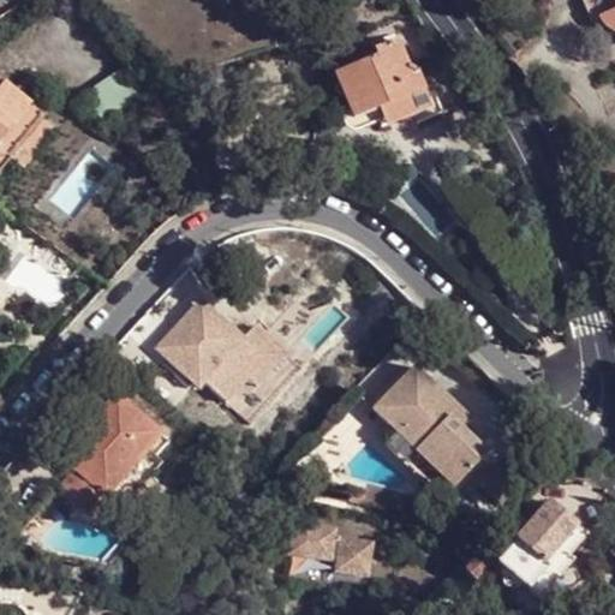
[(614,0),(581,0),(590,19),(593,19),(614,9),(614,0)]
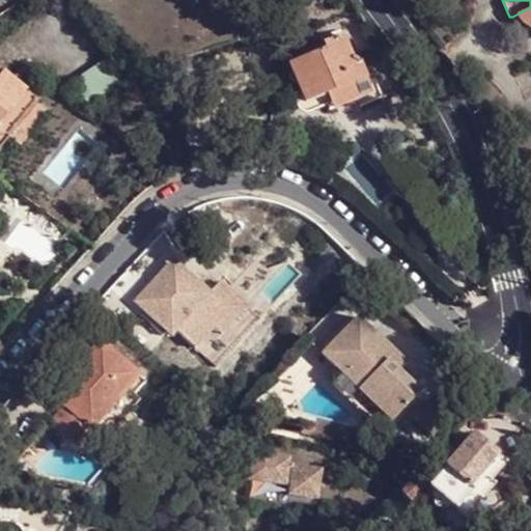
[(530,29),(530,7),(512,17),(515,23),(515,24),(516,24),(521,27),(527,29),(530,29)]
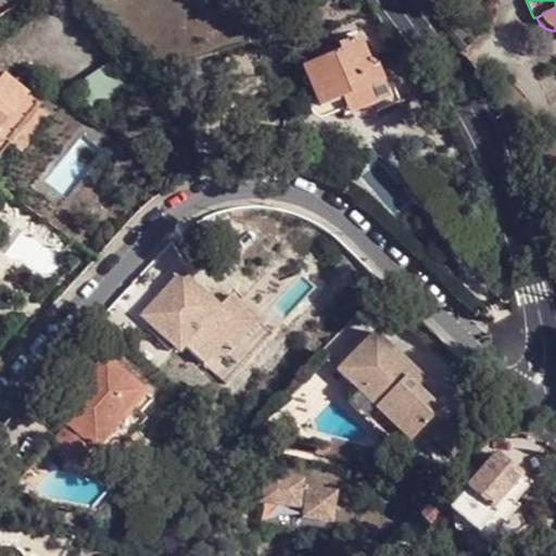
[(343,99),(384,83),(376,62),(369,58),(362,38),(313,58),(315,62),(304,67),(317,99),(321,109),(343,99)]
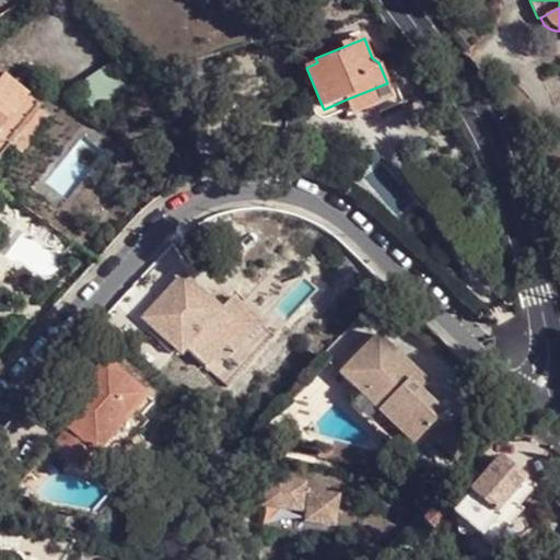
[(0,130),(28,95),(0,72),(0,130)]
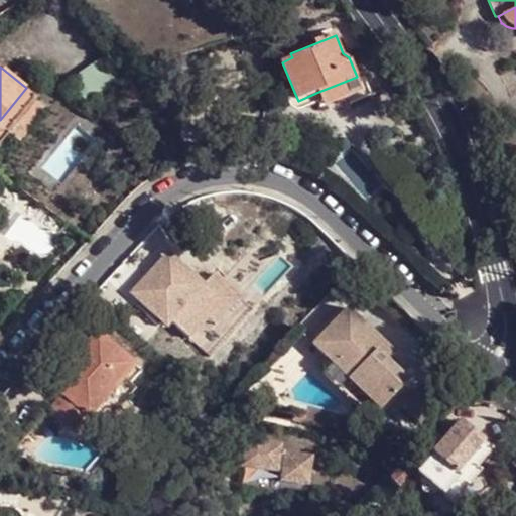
[(363,92),(357,77),(318,92),(325,108),(363,92)]
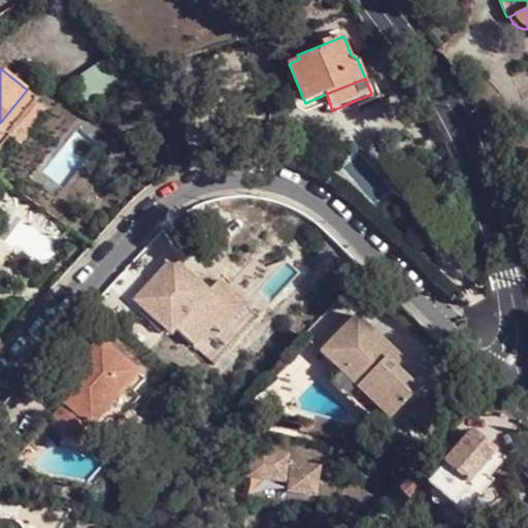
[(0,146),(38,100),(27,90),(0,123),(0,146)]
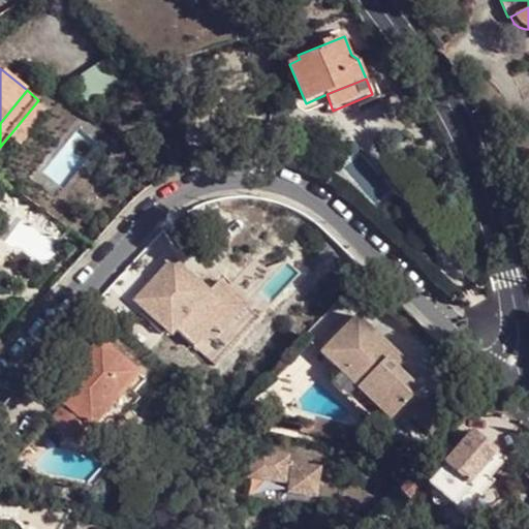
[(170,258),(154,277),(161,281),(177,265),(170,258)]
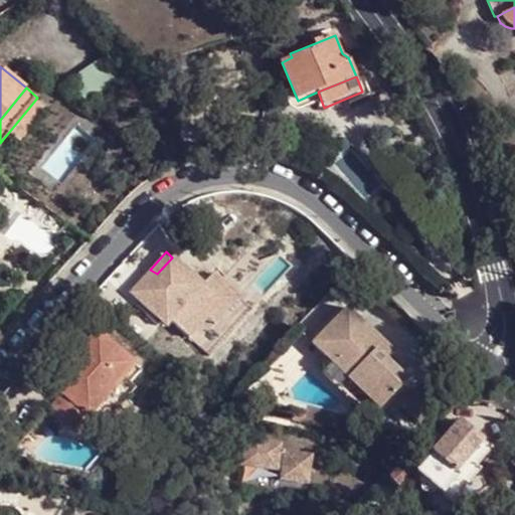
[(157,274),(150,270),(129,293),(165,326),(169,321),(189,339),(206,320),(220,305),(227,311),(238,297),(212,274),(202,284),(172,258),(157,274)]
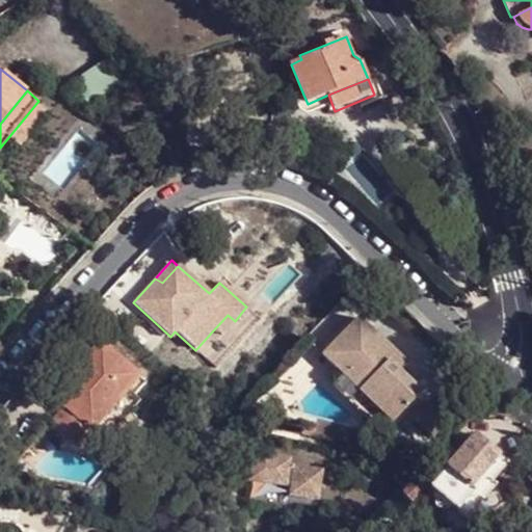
[(220,337),(235,321),(228,315),(213,330),(220,337)]
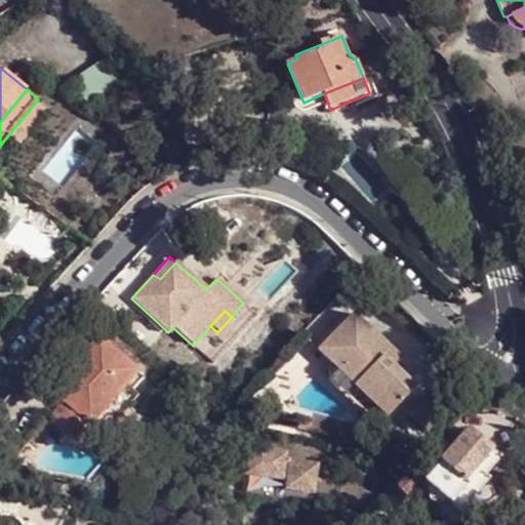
[(385,355),(393,347),(354,311),(318,350),(338,369),(389,416),(417,386),(398,368),(385,355)]
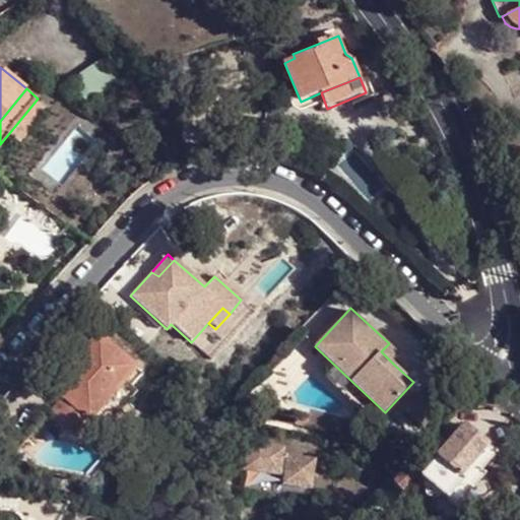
[(124,381),(136,368),(99,334),(50,388),(57,395),(47,406),(77,434),(89,420),(102,407),(124,381)]
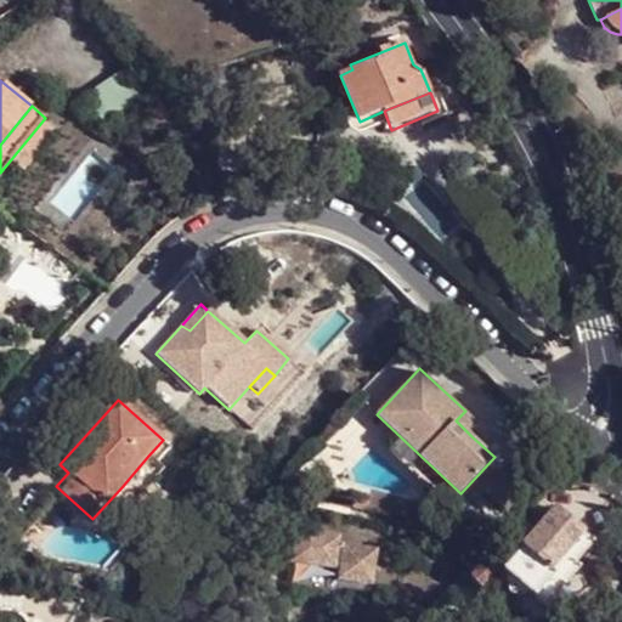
[(480,425),(465,411),(456,420),(471,436),(480,425)]
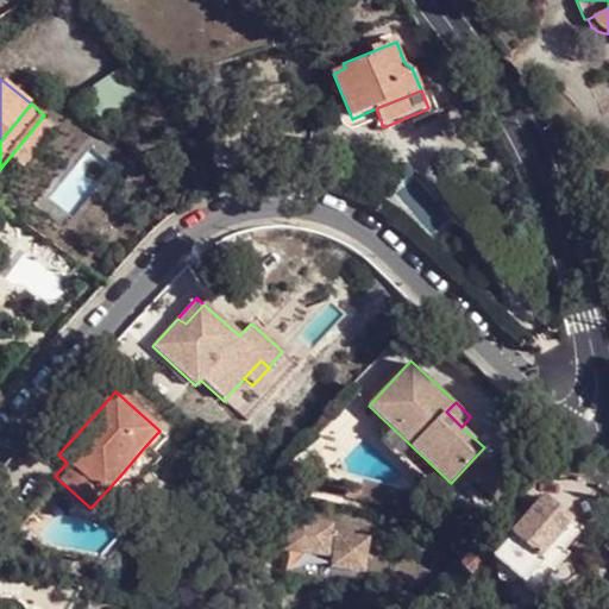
[(454,487),(451,483),(393,428),(382,441),(441,500),(454,487)]
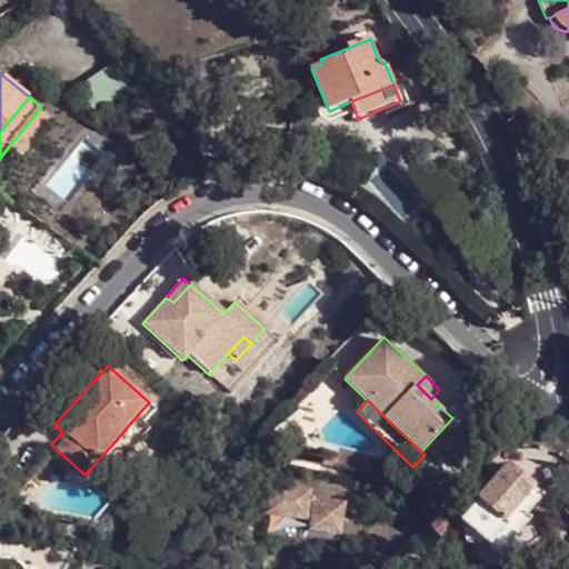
[(157,408),(149,402),(136,417),(143,422),(157,408)]
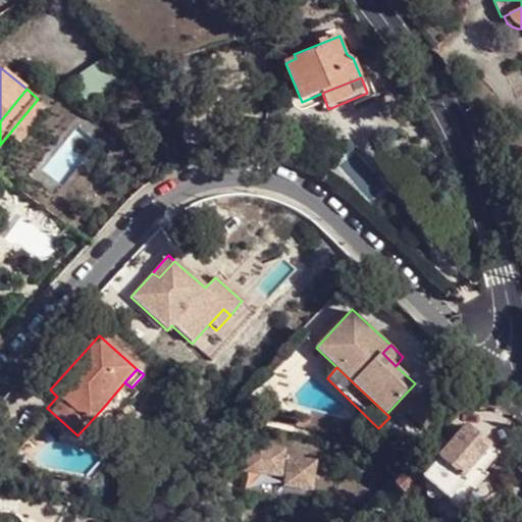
[(132,387),(124,382),(102,409),(108,415),(112,419),(137,394),(132,387)]
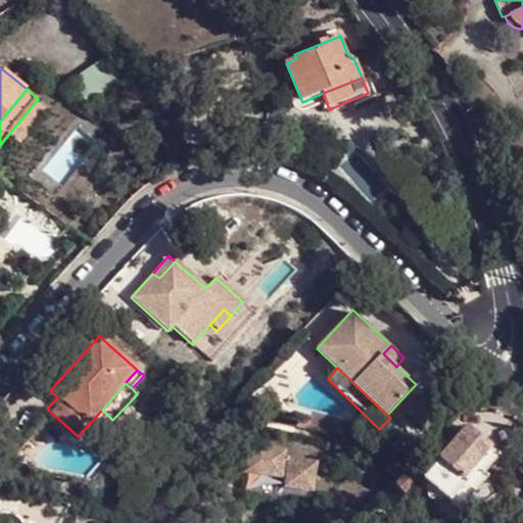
[(108,416),(102,410),(90,423),(96,429),(108,416)]
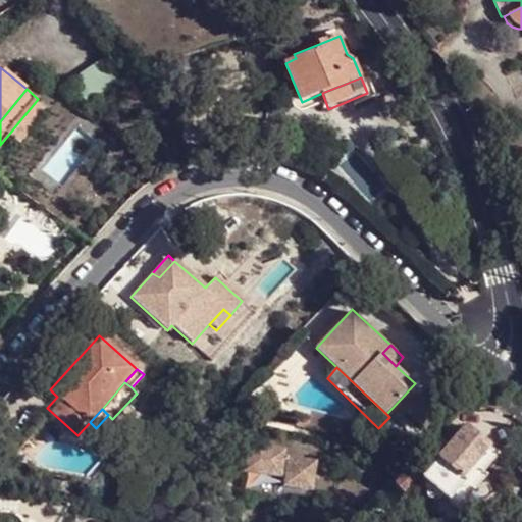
[(471,425),(455,442),(436,464),(425,477),(430,482),(447,497),(452,501),(468,482),(476,489),(490,474),(486,471),(502,453),(471,425)]
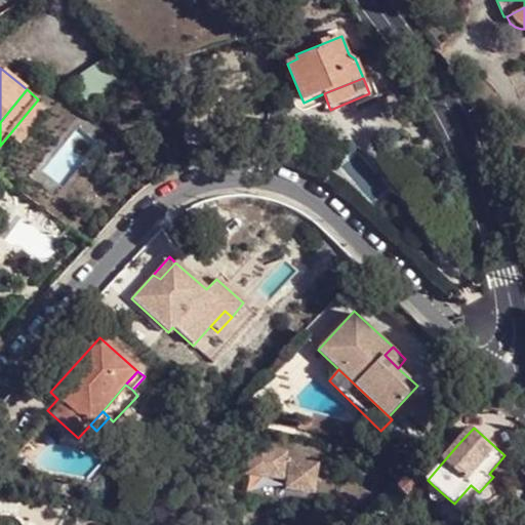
[(442,432),(422,452),(439,467),(457,445),(442,432)]
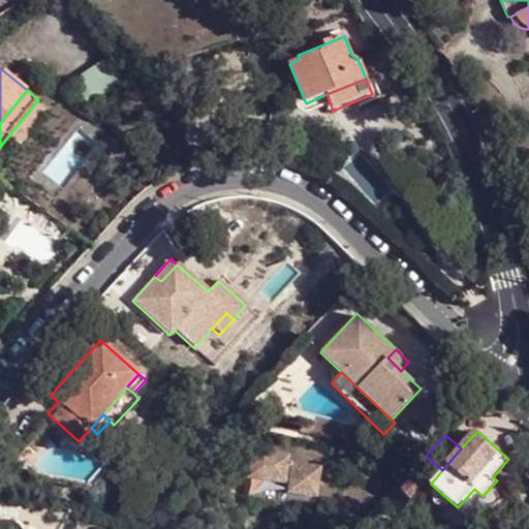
[(317,503),(323,465),(248,452),(241,490),(317,503)]
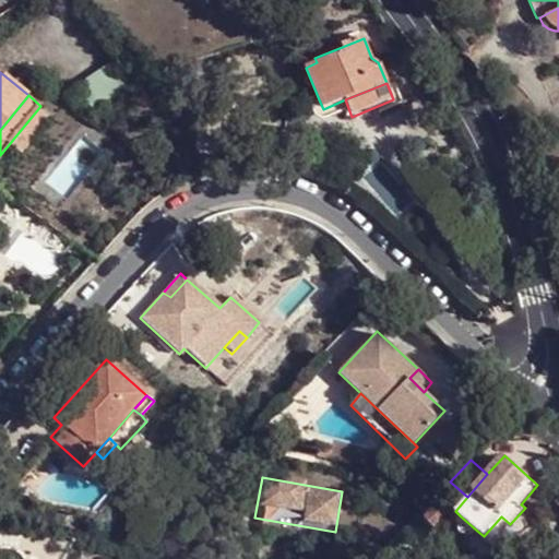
[(439,503),(423,518),(432,528),(450,512),(439,503)]
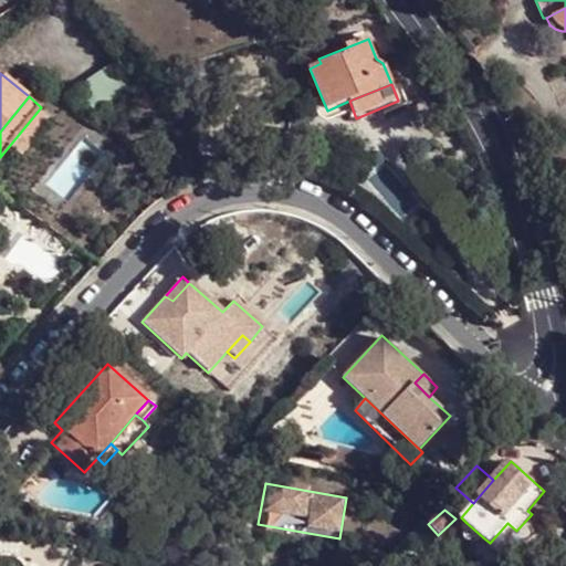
[(484,538),(467,523),(458,533),(463,537),(462,537),(460,538),(458,541),(457,543),(457,545),(459,548),(461,551),(462,551),(465,551),(468,551),(470,547),(471,544),(475,548),(484,538)]
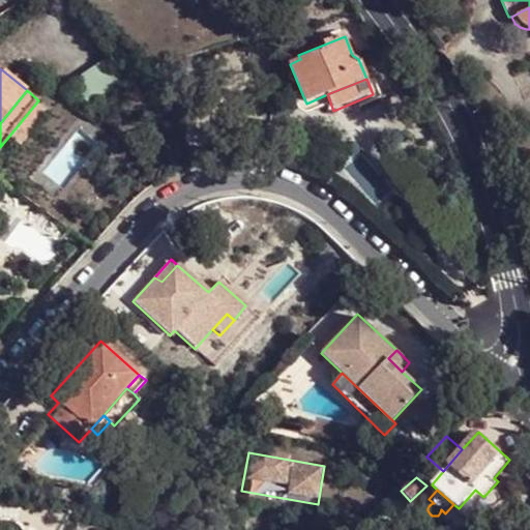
[(475,490),(459,508),(467,516),(483,497),(475,490)]
